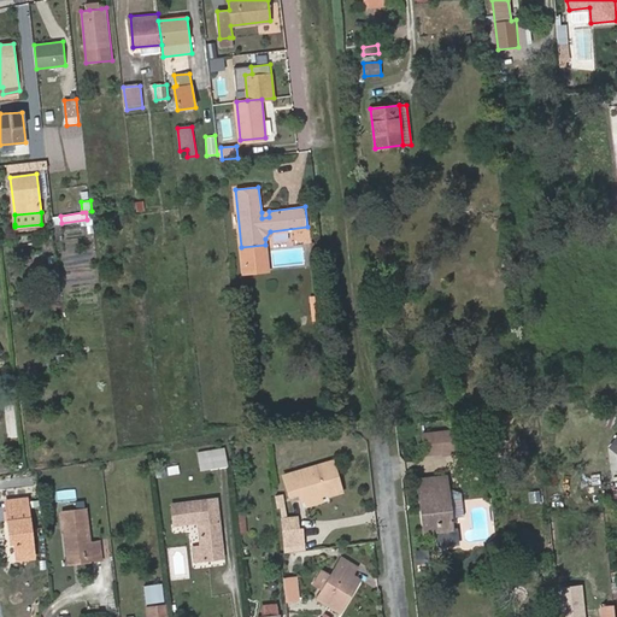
[(323,252),(322,244),(312,245),(313,253),(323,252)]
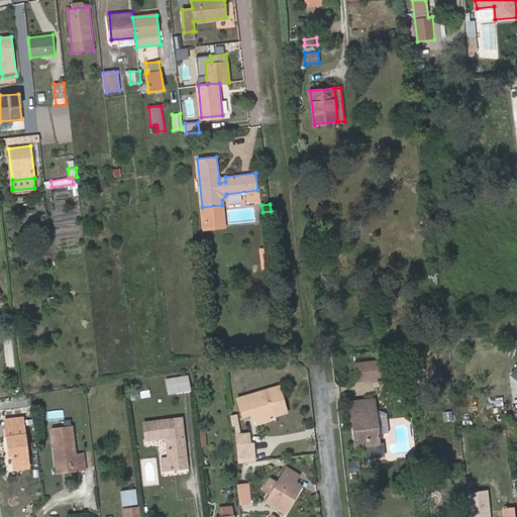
[(224,221),(222,205),(202,207),(203,223),(224,221)]
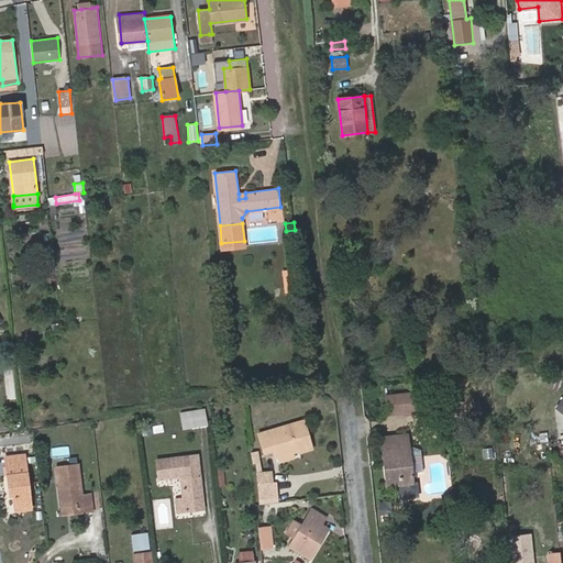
[(296,291),(294,271),(284,272),(286,293),(296,291)]
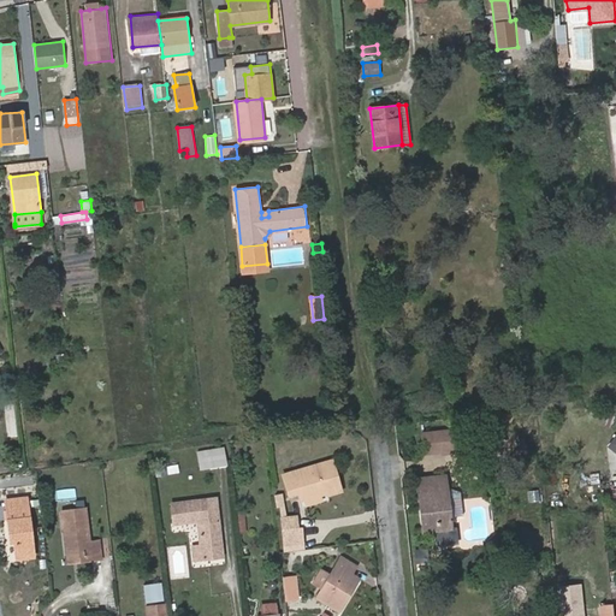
[(452,430),(421,433),(424,451),(455,448),(452,430)]
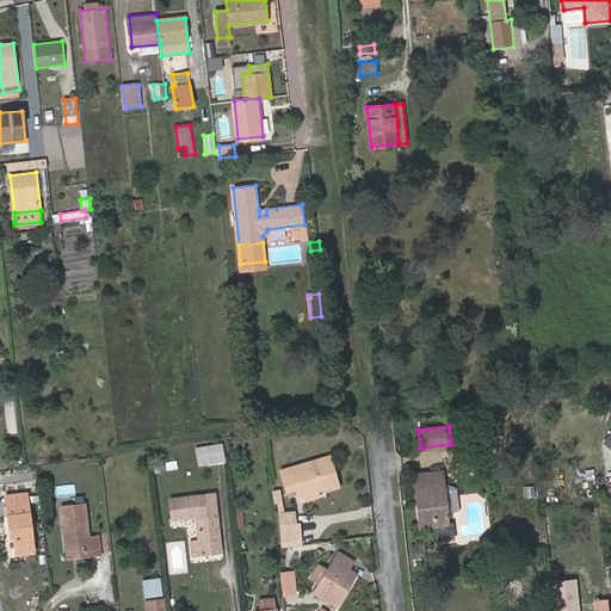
[(222,445),(197,449),(198,464),(224,461),(222,445)]
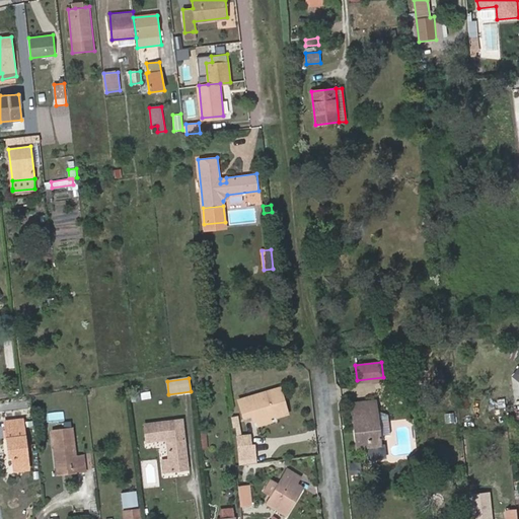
[(255,421),(270,417),(275,415),(276,418),(287,414),(279,388),(237,401),(243,419),(251,416),(253,422),(255,421)]
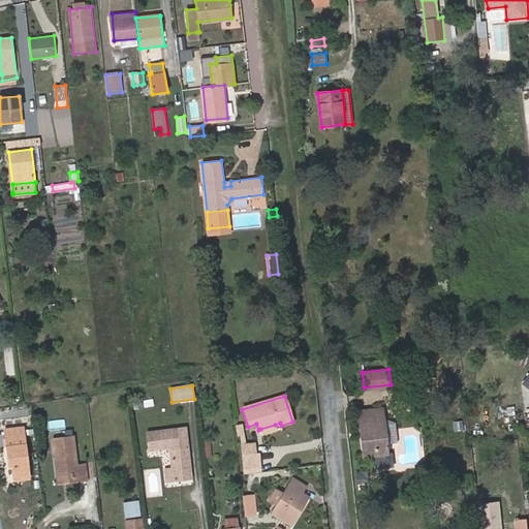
[(382,407),(359,410),(364,456),(371,455),(373,469),(390,467),(386,443),(383,418),(382,407)]
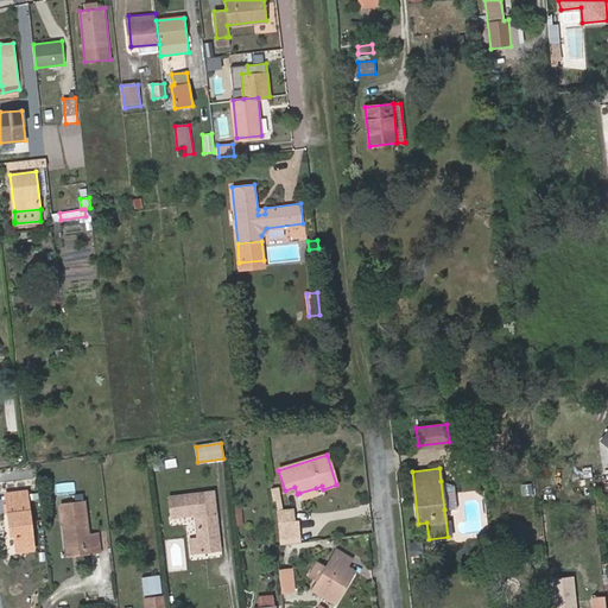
[(441,481),(444,510),(456,508),(454,486),(441,481)]
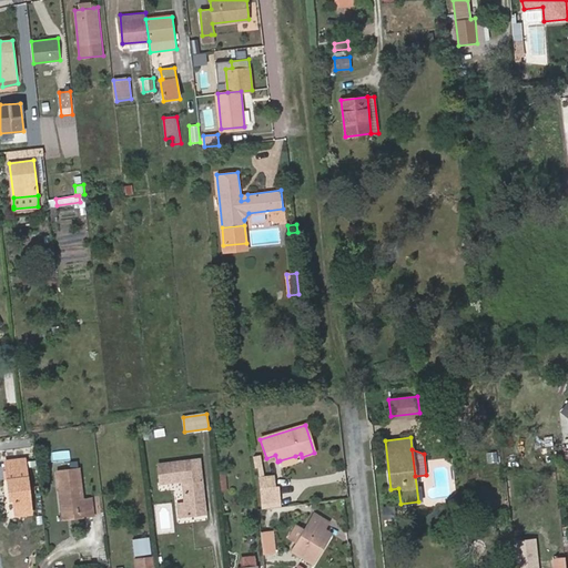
[(483,485),(501,483),(497,450),(478,453),(483,485)]
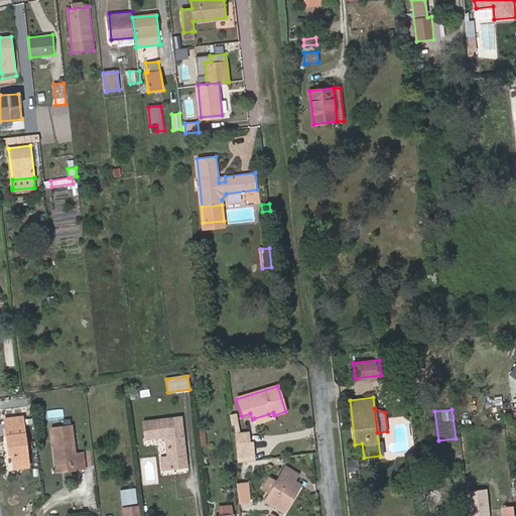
[(270,419),(268,414),(254,418),(256,424),(270,419)]
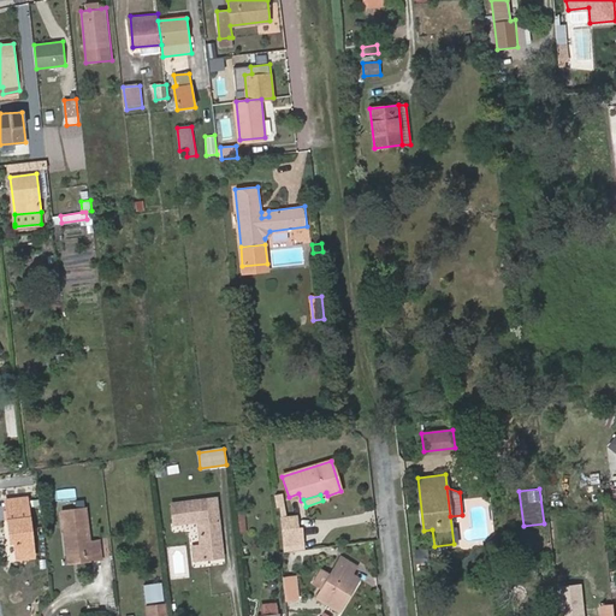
[(7,499),(9,509),(30,507),(29,496),(7,499)]
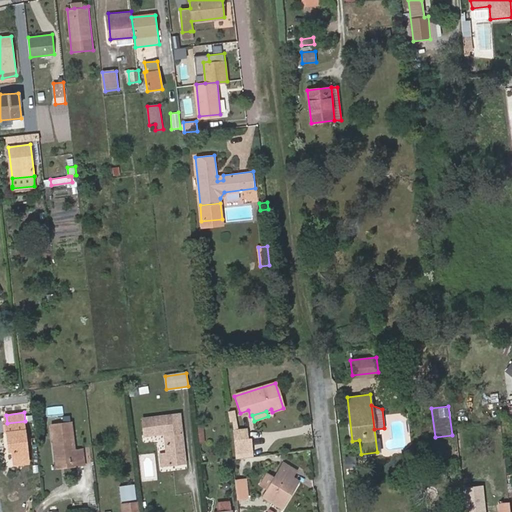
[(163,431),(165,434),(168,463),(185,461),(180,413),(143,416),(145,432),(163,431)]
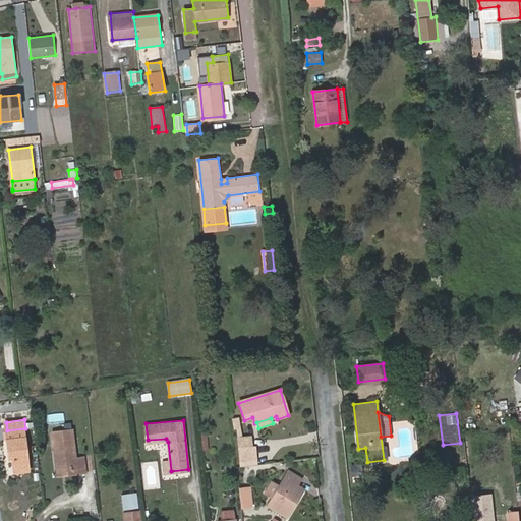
[(7,430),(10,452),(13,451),(13,456),(15,471),(31,469),(25,428),(7,430)]
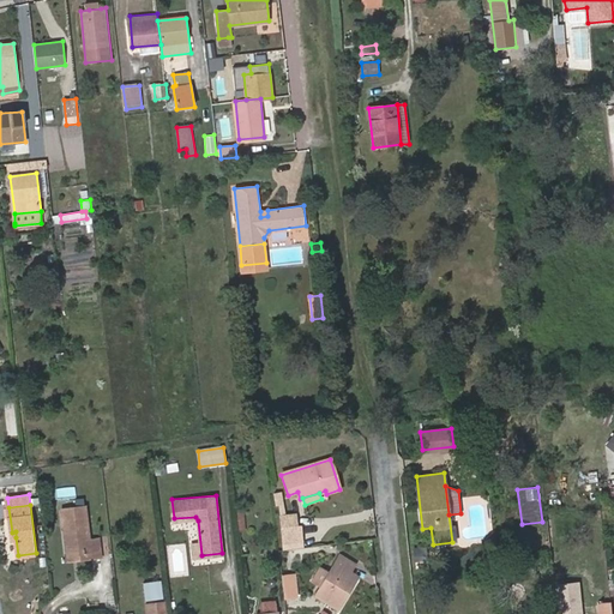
[(85,552),(85,558),(101,557),(98,539),(89,540),(85,506),(61,509),(66,554),(85,552)]
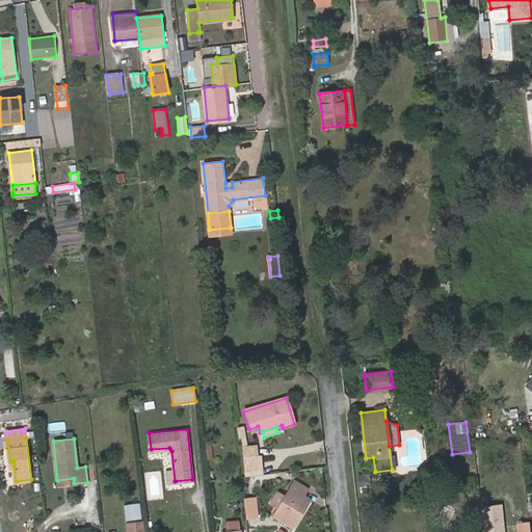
[(243,447),(244,457),(258,456),(256,445),(243,447)]
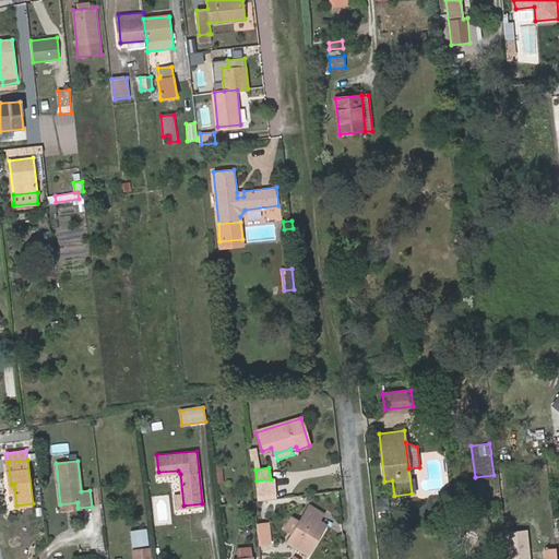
[(271,479),(257,480),(258,495),(274,492),(273,479),(271,479)]
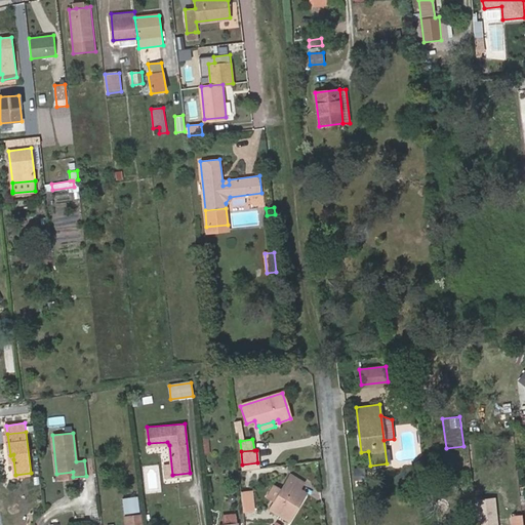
[(364,468),(355,469),(356,479),(365,478),(364,468)]
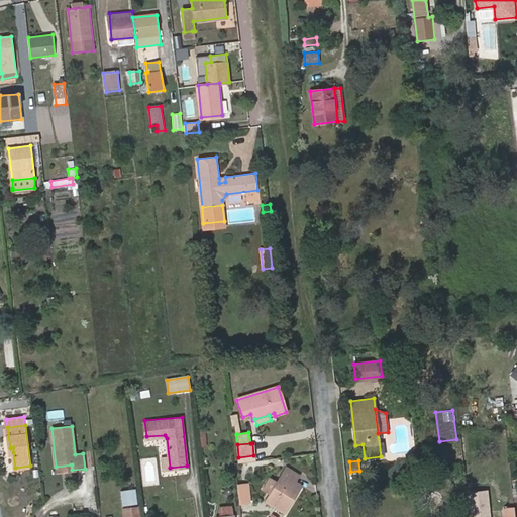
[(299,475),(287,467),(277,482),(269,494),(265,501),(285,513),(302,485),(296,481),(299,475)]
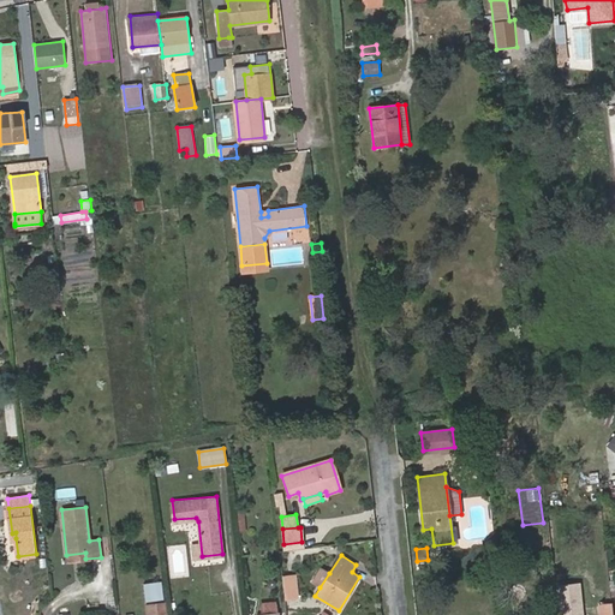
[(320,587),(329,573),(321,568),(312,583),(320,587)]
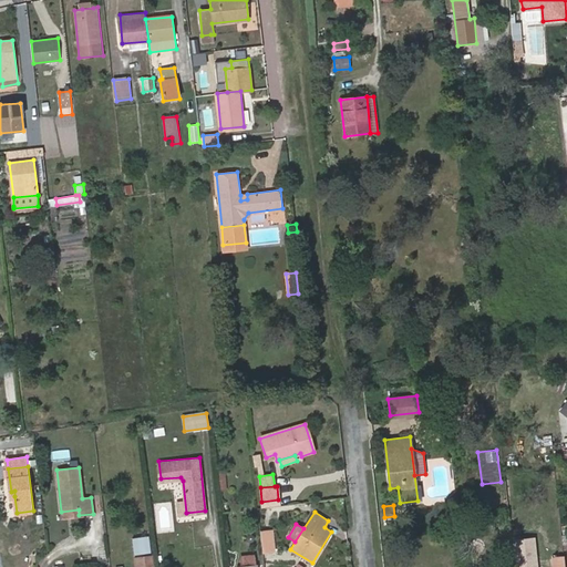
[(270,529),(259,531),(260,539),(271,538),(270,529)]
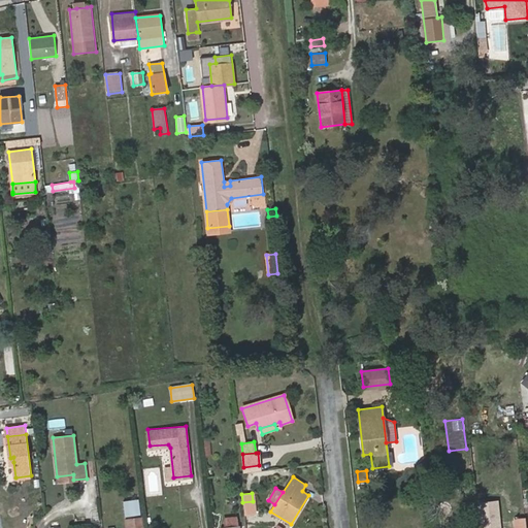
[(124,501),(125,517),(133,516),(140,515),(139,500),(124,501)]
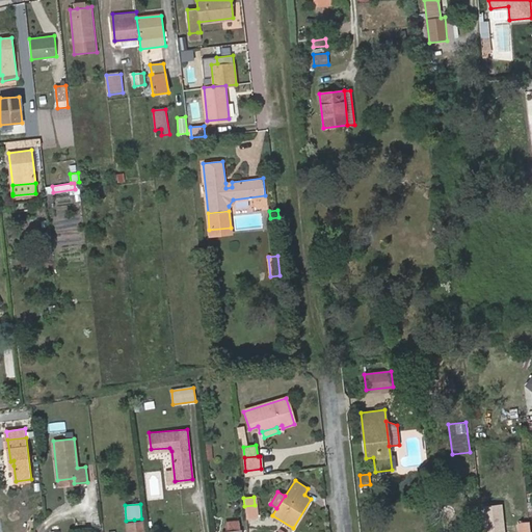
[(255,505),(244,506),(245,516),(256,515),(255,505)]
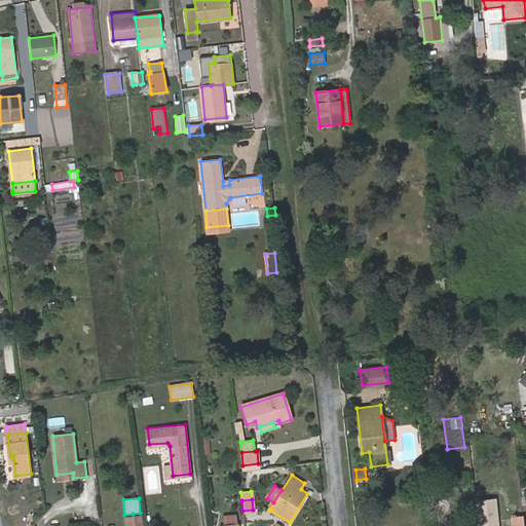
[(498,525),(495,499),(477,501),(479,525),(498,525)]
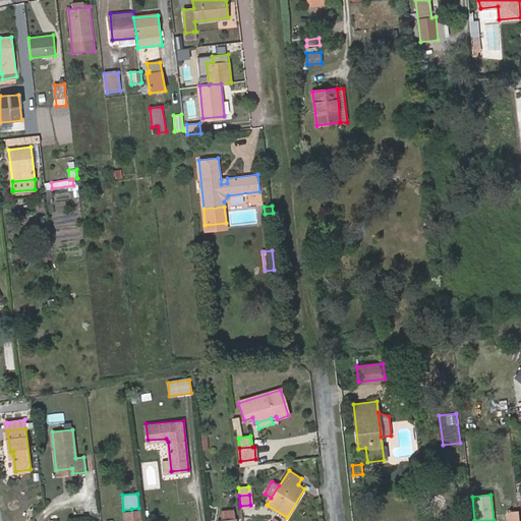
[(142,520),(140,508),(138,508),(131,509),(132,520),(142,520)]
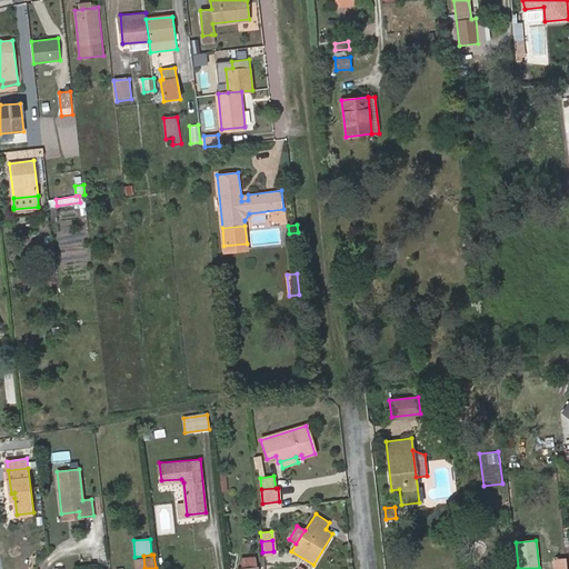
[(145,568),(143,556),(135,557),(136,568),(145,568)]
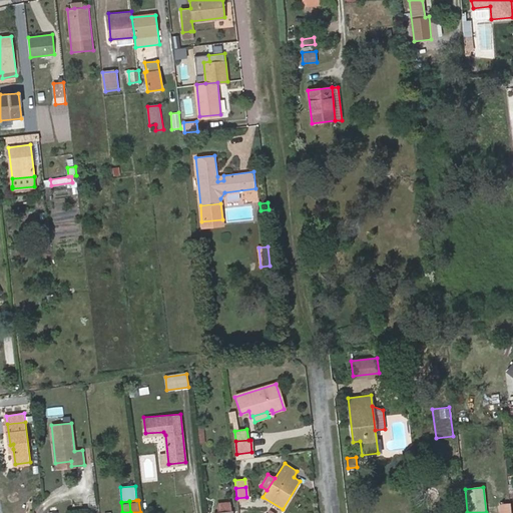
[(217,503),(218,512),(225,512),(230,511),(229,502),(217,503)]
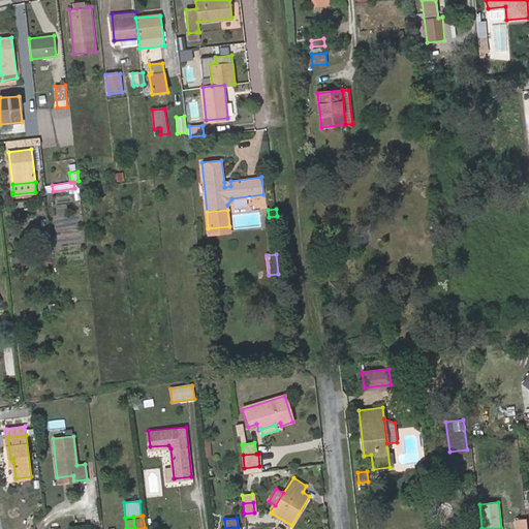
[(526,528),(526,519),(514,521),(515,528),(526,528)]
